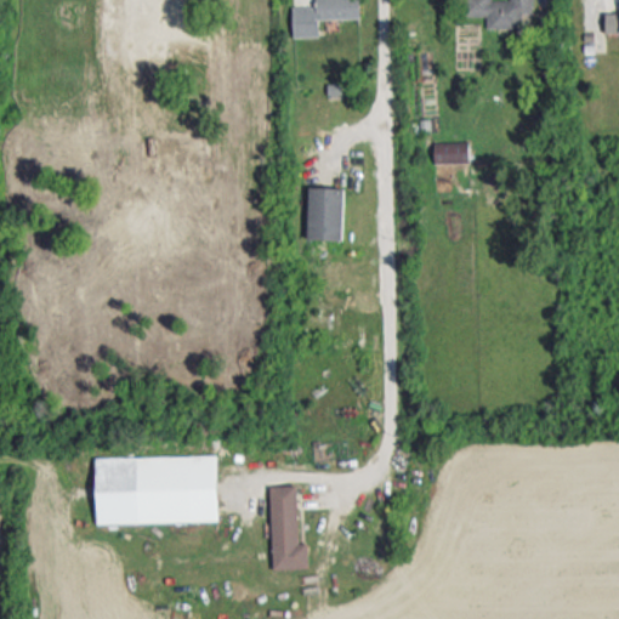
[(317,38),(317,21),(358,20),(357,0),(312,0),(313,9),(290,9),(291,38),(317,38)]
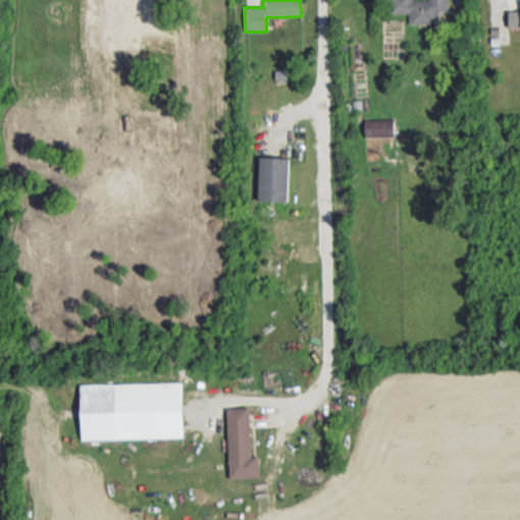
[(407,24),(436,24),(436,12),(445,12),(445,0),(426,0),(426,1),(411,1),(411,0),(388,0),(388,14),(407,14),(407,24)]
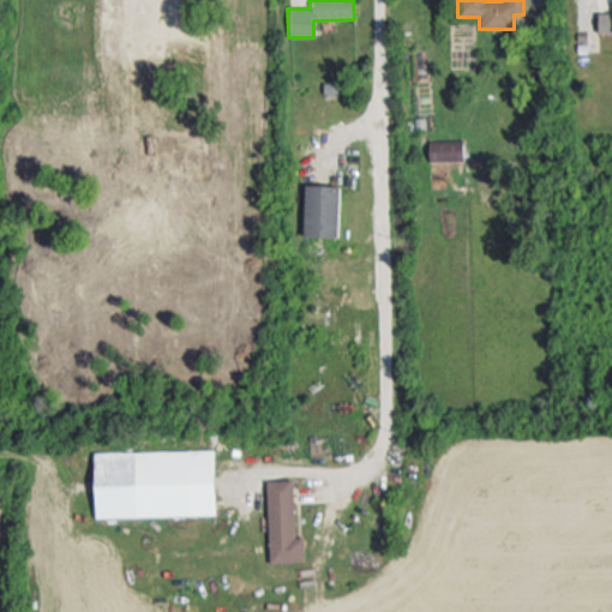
[(611,12),(597,13),(598,34),(611,33),(611,12)]
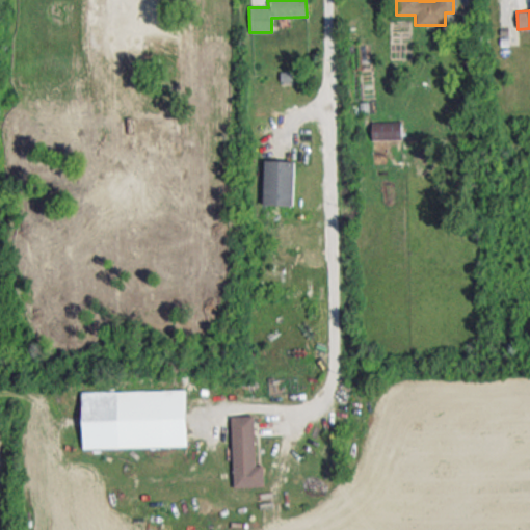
[(370,122),(370,141),(400,140),(400,122),(370,122)]
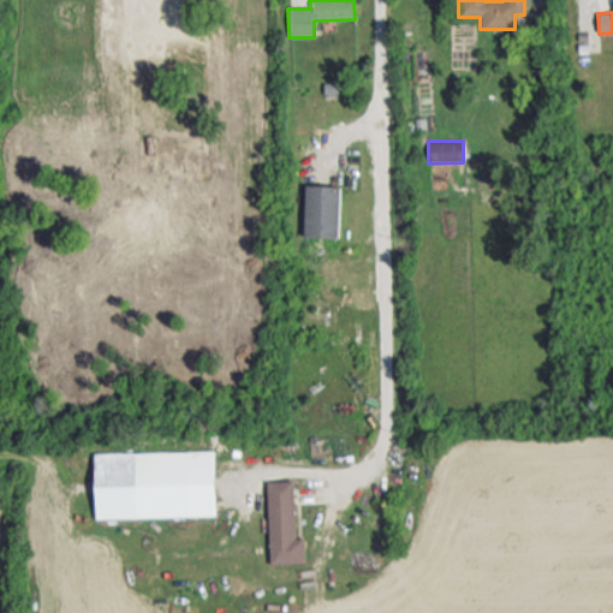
[(338,238),(339,188),(304,186),(303,238),(338,238)]
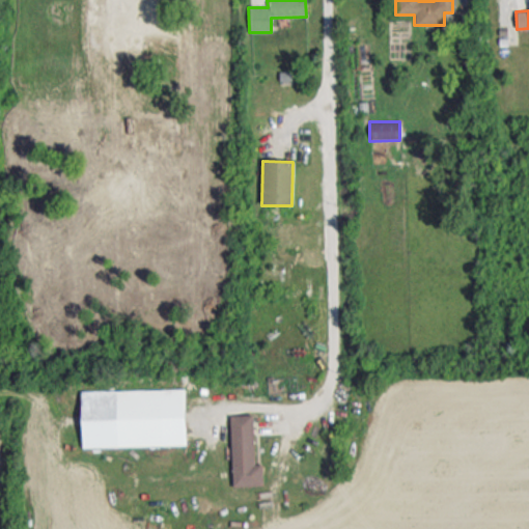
[(186,445),(185,390),(81,392),(82,447),(186,445)]
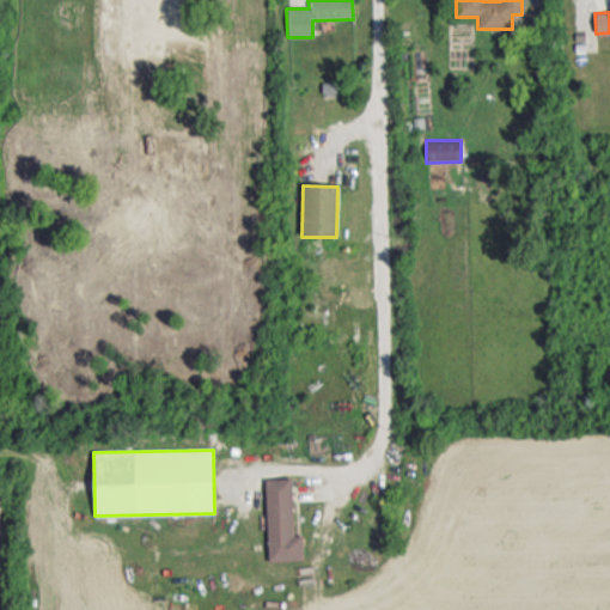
[(291,479),(264,480),(267,561),(303,561),(302,536),(293,536),(291,479)]
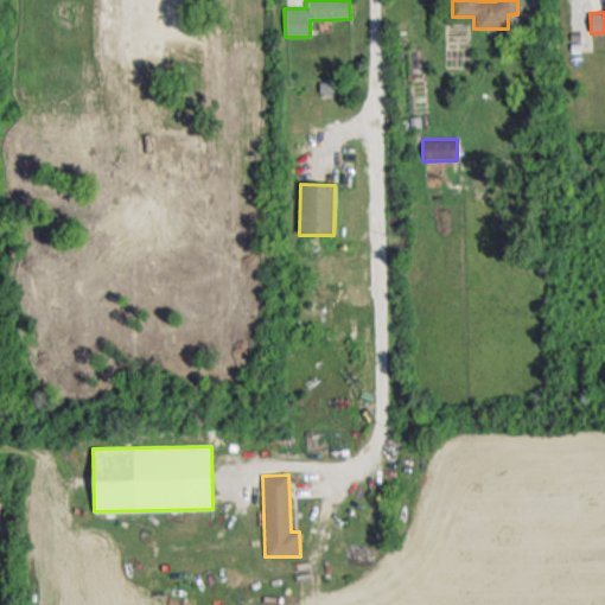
All buildings are outlined.
